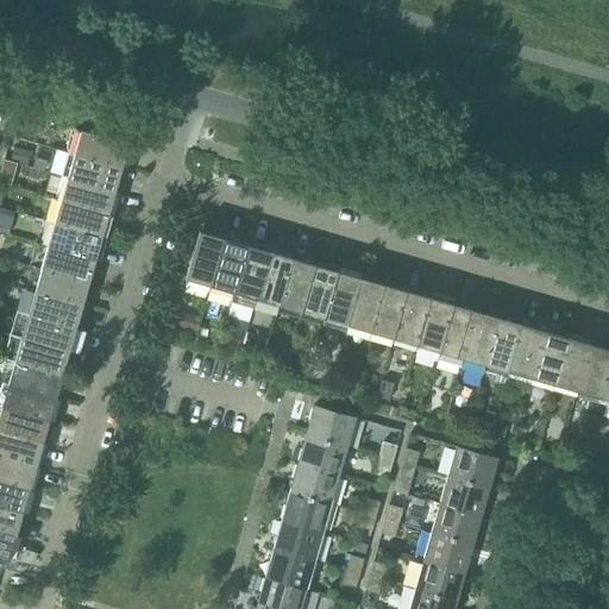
[(25,117),(23,130),(33,132),(37,119),(25,117)]
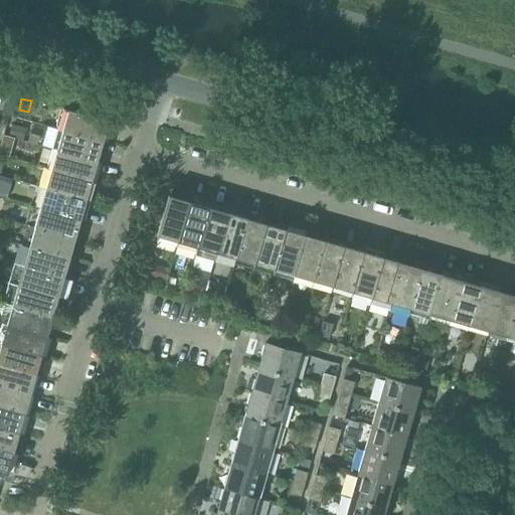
[(68,109),(62,130),(103,142),(109,121),(68,109)]
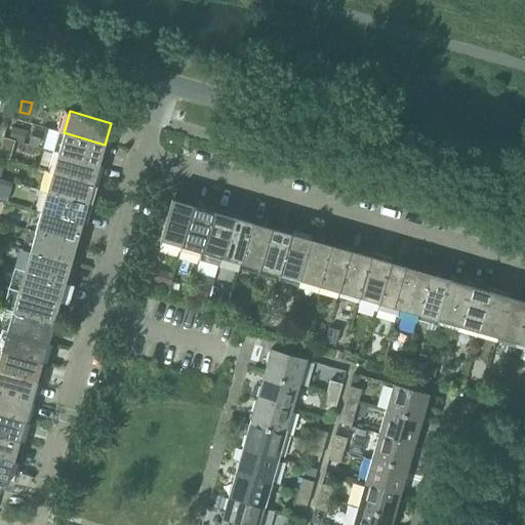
[(13,127),(10,138),(24,143),(27,131),(13,127)]
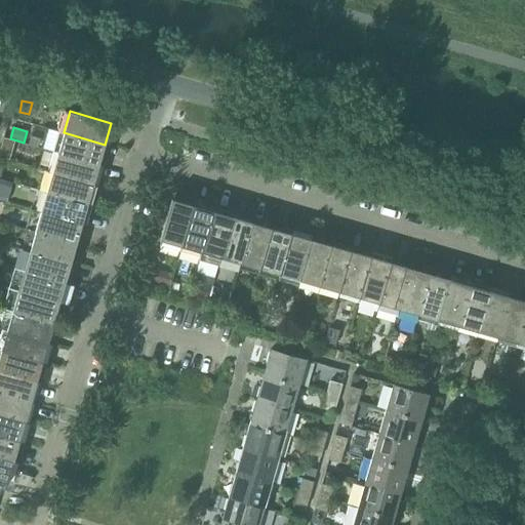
[(64,132),(57,153),(99,164),(105,145),(64,132)]
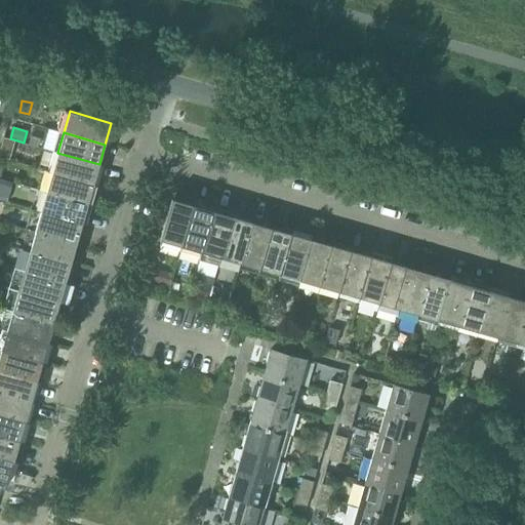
[(4,137),(0,150),(0,156),(10,160),(15,140),(4,137)]
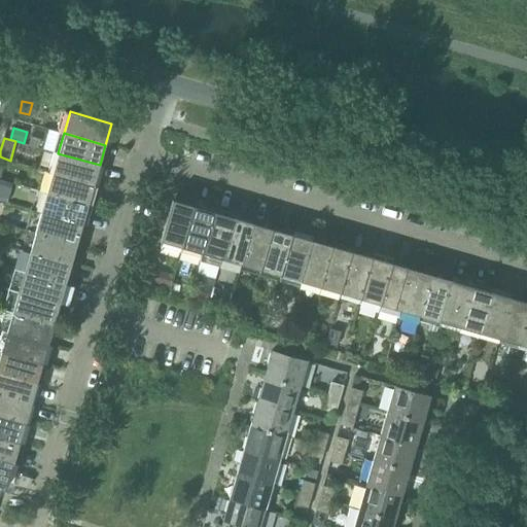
[(58,153),(53,173),(94,185),(100,165),(58,153)]
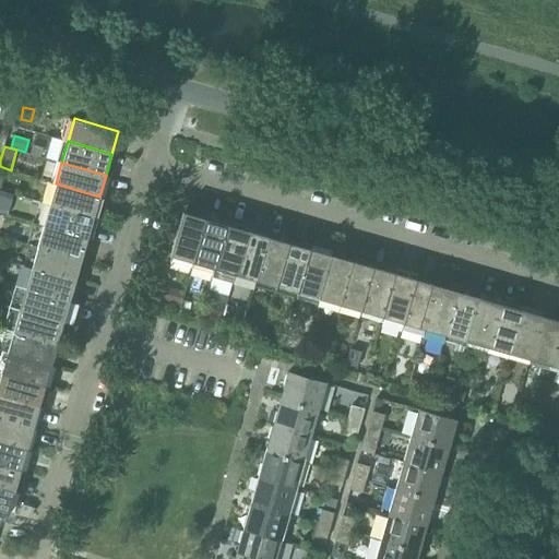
[(56,183),(49,204),(94,217),(99,197),(56,183)]
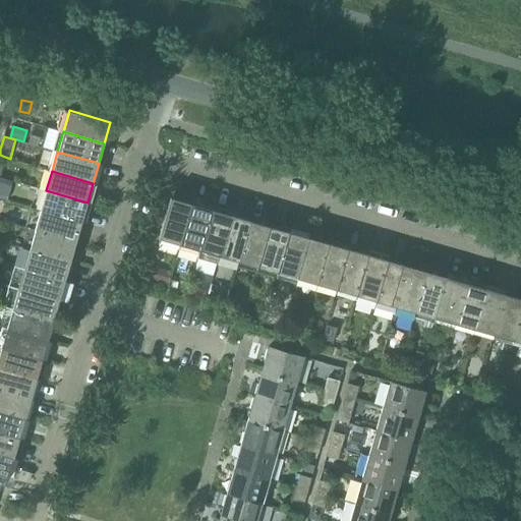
[(0,197),(7,199),(12,182),(0,178),(0,197)]
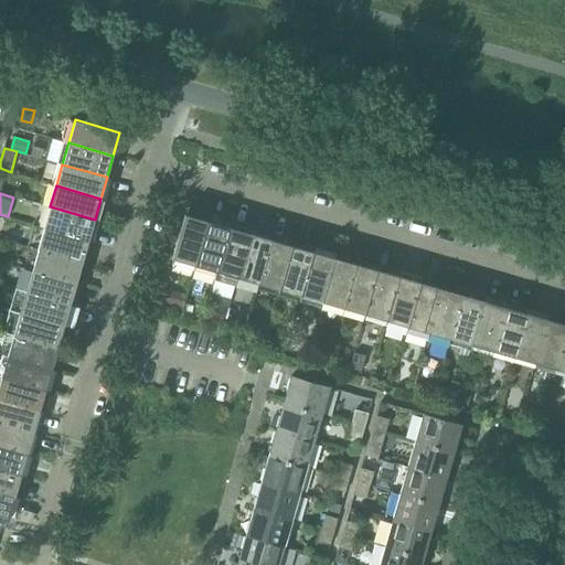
[(50,206),(44,227),(88,241),(95,220),(50,206)]
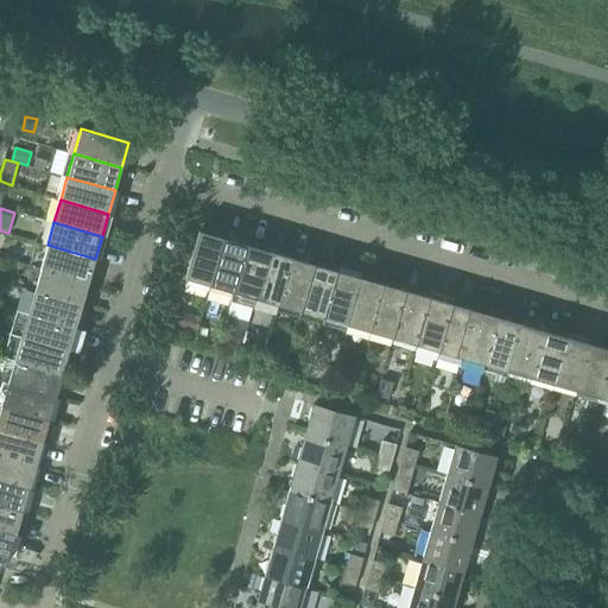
[(185,278),(210,285),(225,238),(200,230),(185,278)]
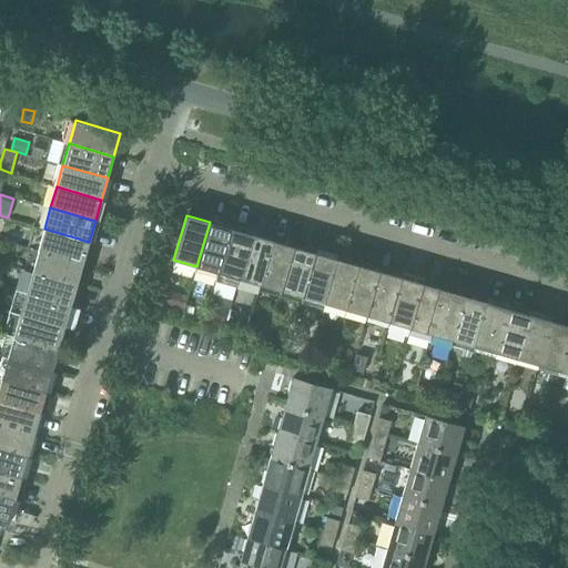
[(196,266),(219,272),(231,227),(210,222),(196,266)]
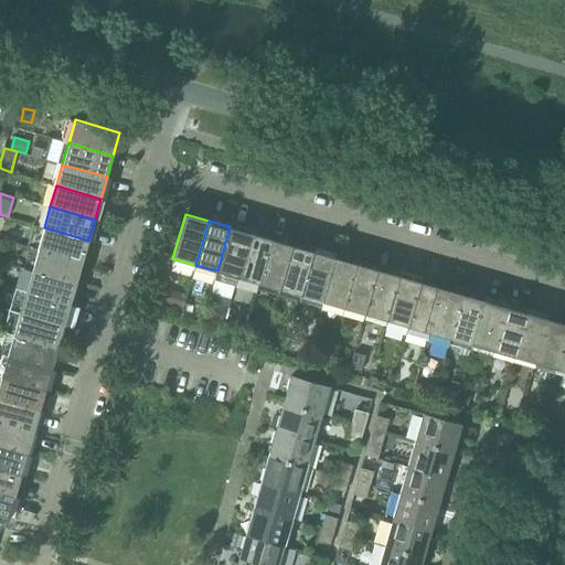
[(236,285),(238,277),(251,233),(230,226),(217,270),(215,278),(236,285)]
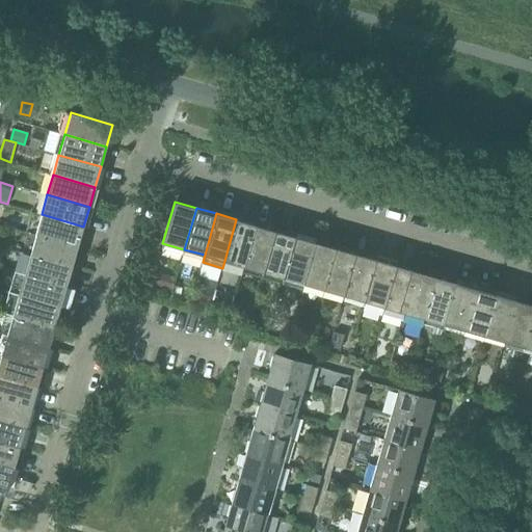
[(42,214),(35,235),(78,246),(83,227),(42,214)]
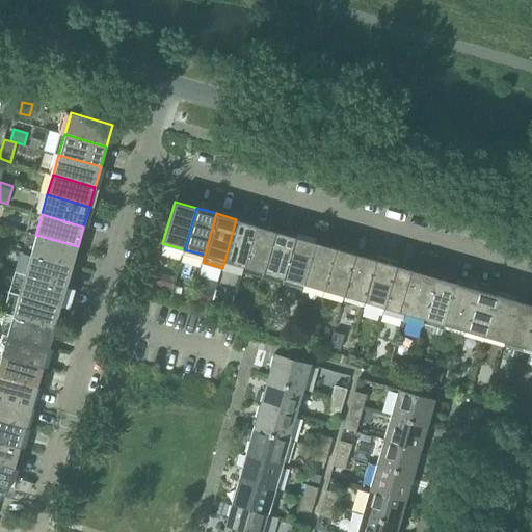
[(224,261),(244,267),(256,224),(236,219),(224,261)]
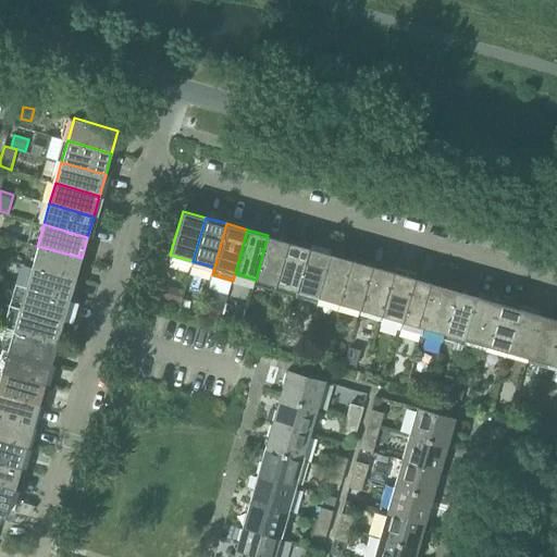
[(256,280),(276,285),(289,242),(268,235),(256,280)]
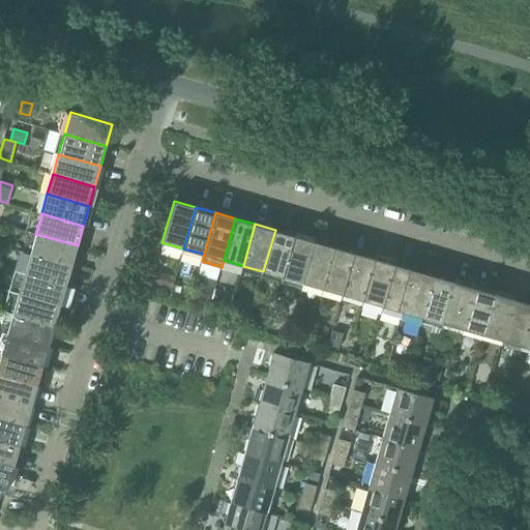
[(263,271),(283,277),(295,235),(275,230),(263,271)]
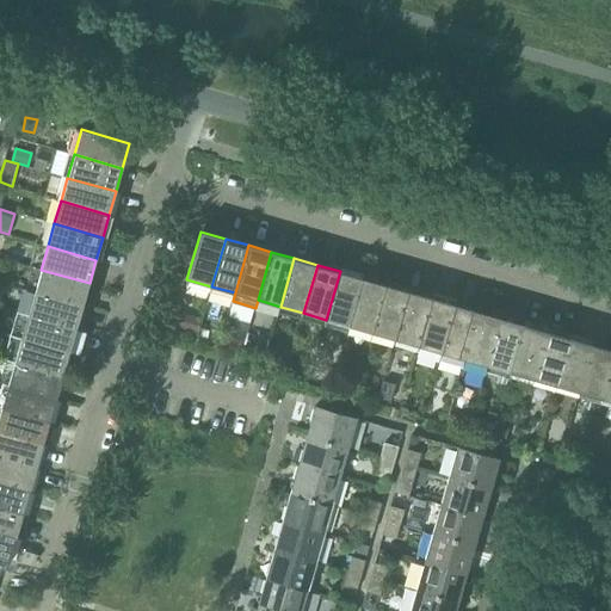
[(41,270),(35,292),(82,306),(90,283),(41,270)]
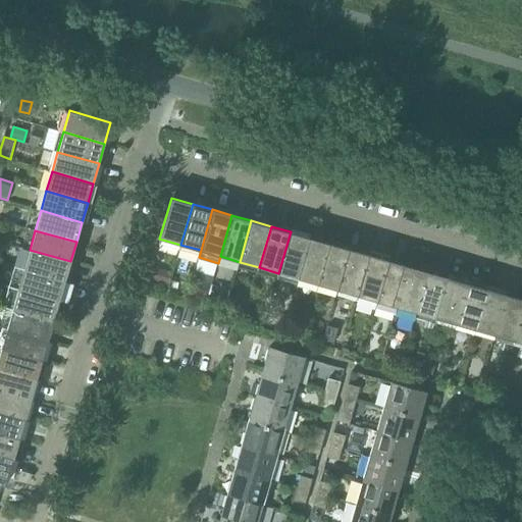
[(278,273),(299,278),(310,238),(291,231),(278,273)]
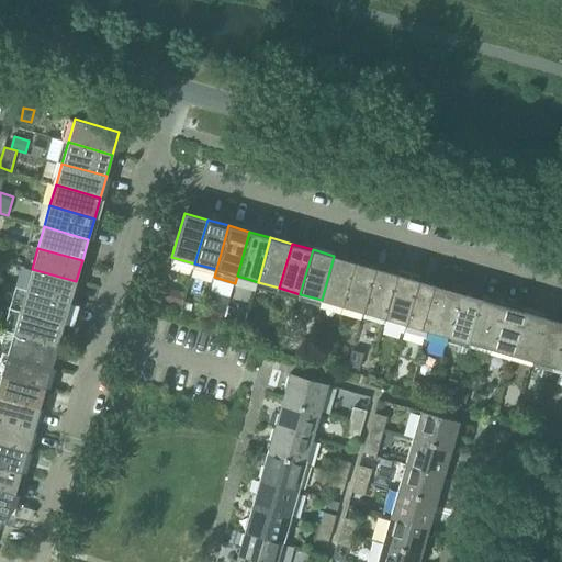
[(322,300),(343,306),(355,262),(334,256),(322,300)]
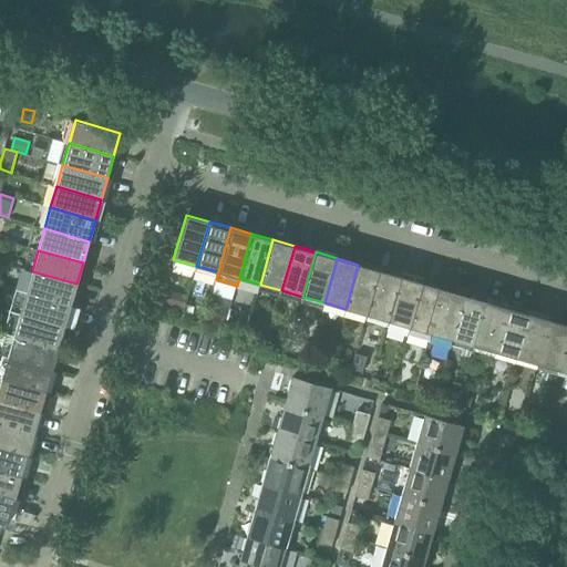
[(346,309),(367,315),(380,270),(358,265),(346,309)]
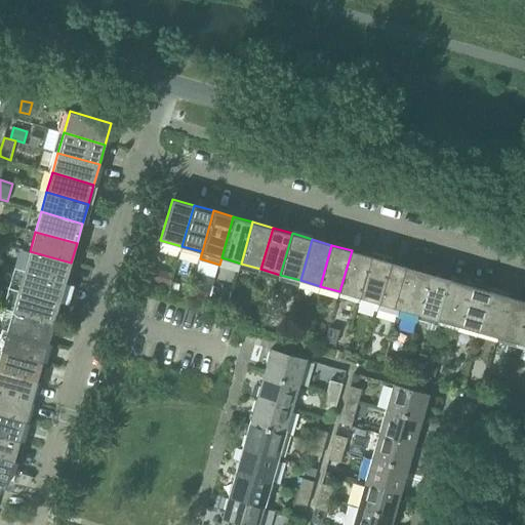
[(339,291),(359,297),(371,256),(352,250),(339,291)]
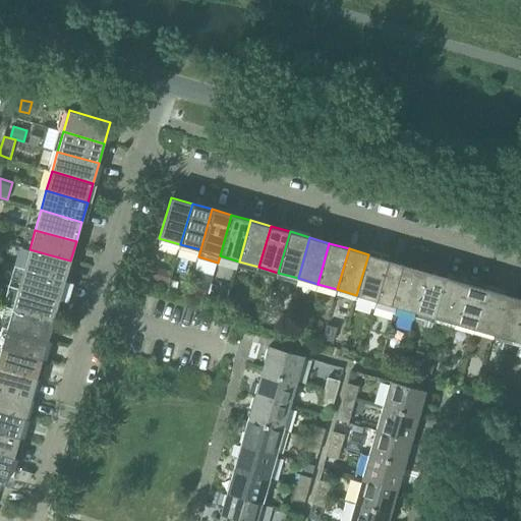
[(30,249),(23,269),(65,281),(70,261),(30,249)]
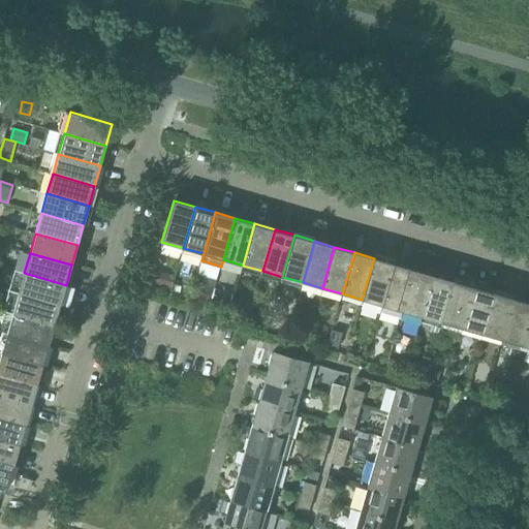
[(362,300),(382,305),(394,263),(374,258),(362,300)]
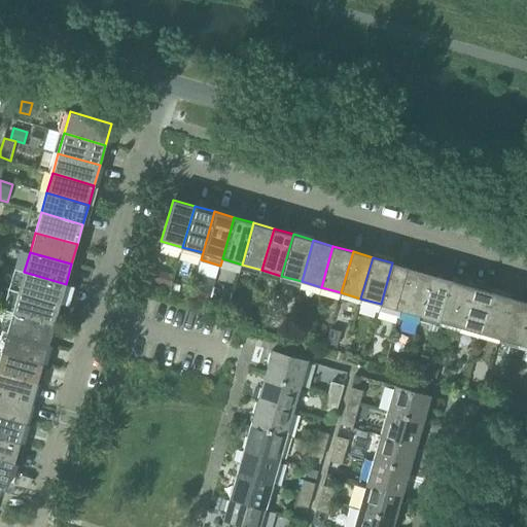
[(381,304),(400,310),(412,269),(392,262),(381,304)]
